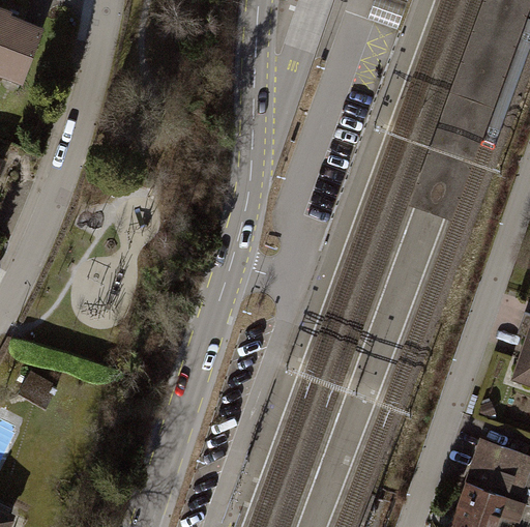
[(529,0),(483,0),(409,206),(452,222),(529,8),(529,0)]
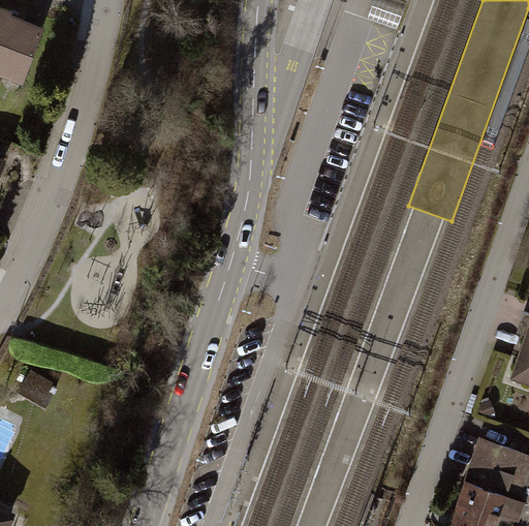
[(14,12),(0,6),(0,78),(25,87),(47,28),(13,16),(14,12)]
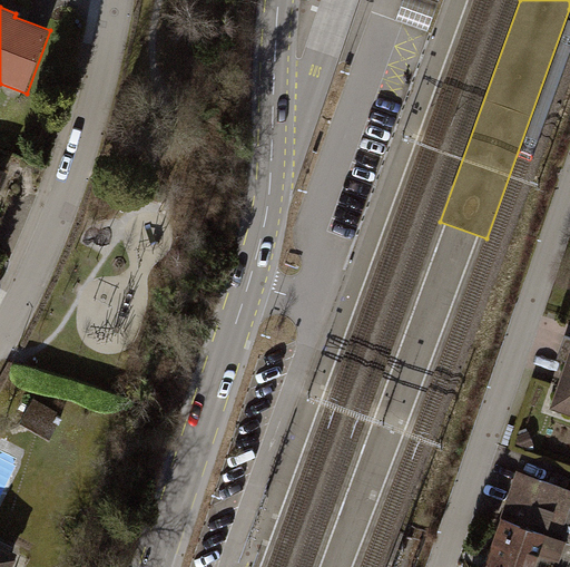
[(0,195),(9,173),(0,168),(0,195)]
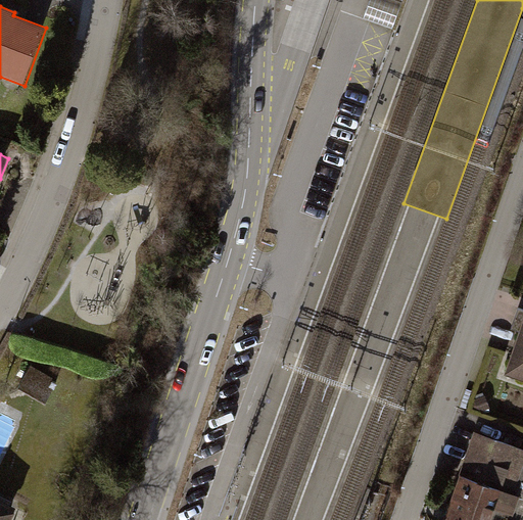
[(522,310),(518,309),(494,378),(522,387),(522,310)]
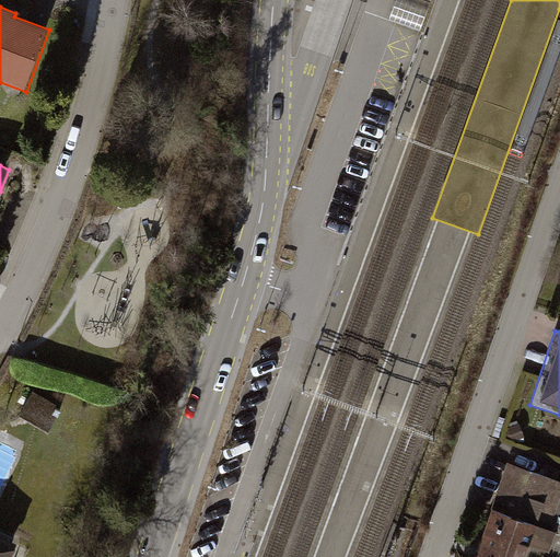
[(62,412),(33,395),(20,418),(49,436),(62,412)]
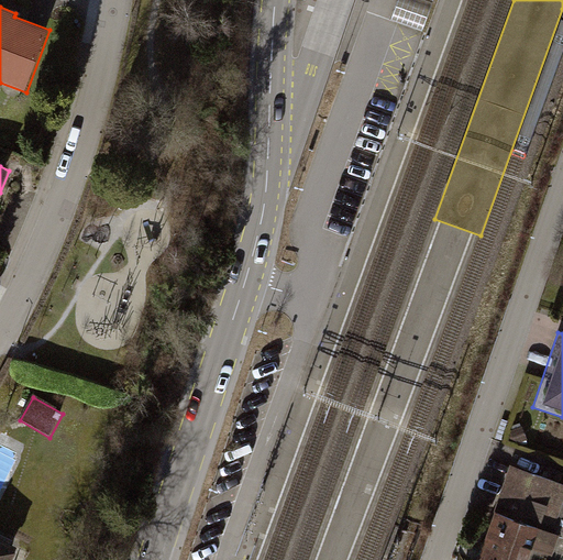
[(562,482),(503,462),(470,559),(522,559),(527,548),(559,559),(562,559),(562,482)]
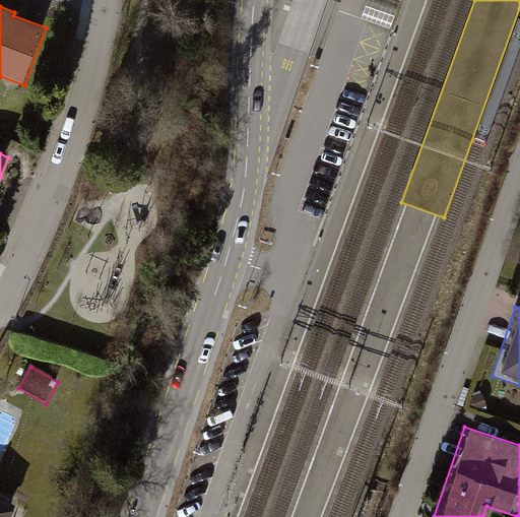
[(14,516),(17,511),(0,502),(0,516),(14,516)]
